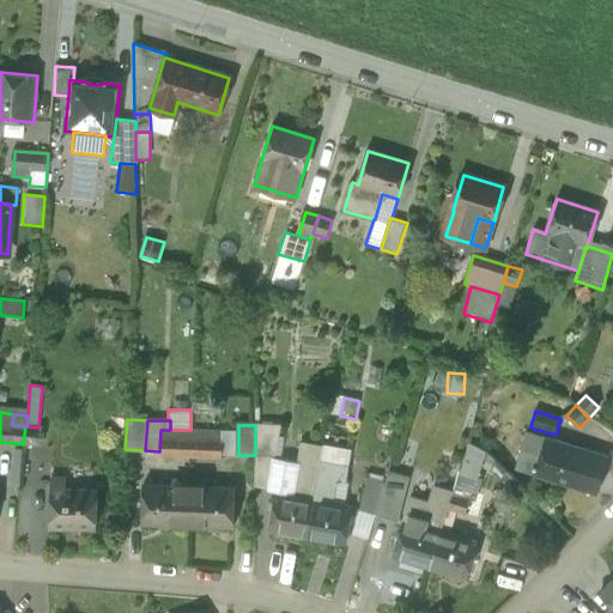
[(281,425),(255,425),(255,455),(255,487),(269,489),(274,461),(281,425)]
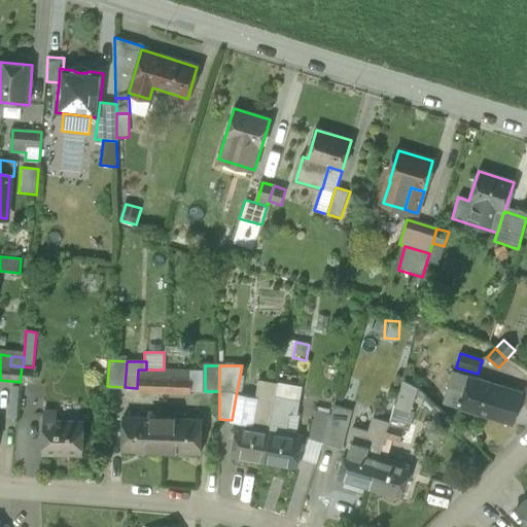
[(20,382),(33,383),(35,367),(33,367),(23,366),(22,366),(20,382)]
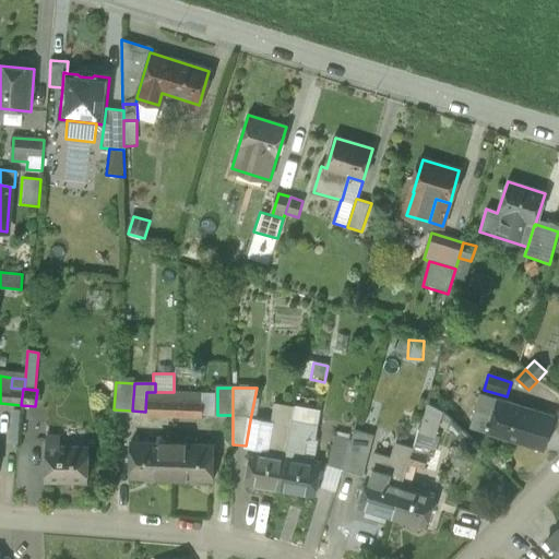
[(145,415),(173,416),(174,392),(155,392),(146,392),(145,412),(145,415)]
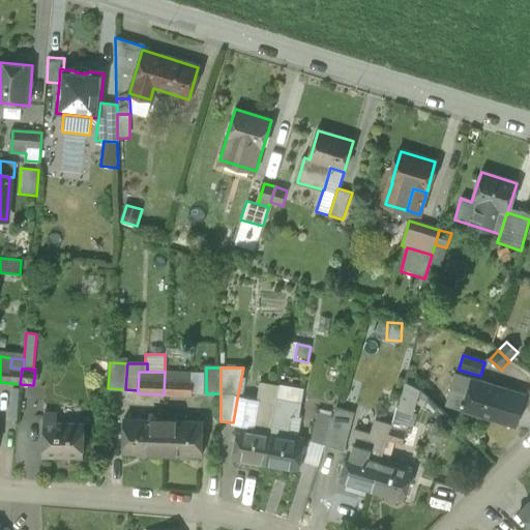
[(192,373),(165,372),(164,394),(190,395),(192,394),(192,373)]
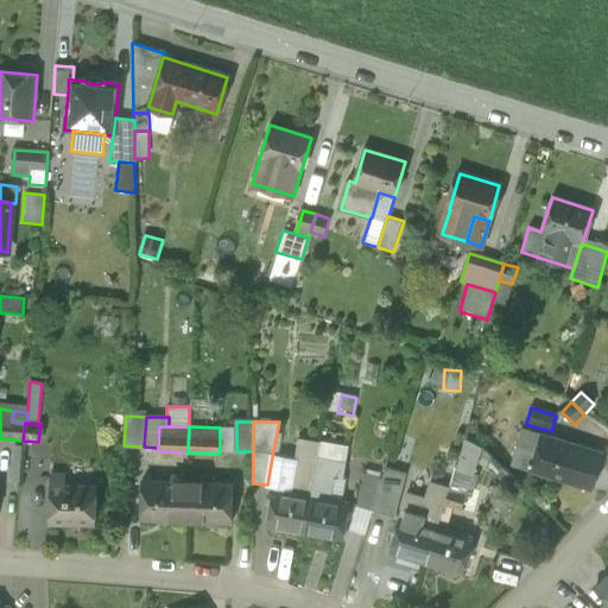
[(220,428),(220,453),(236,453),(236,451),(236,428),(220,428)]
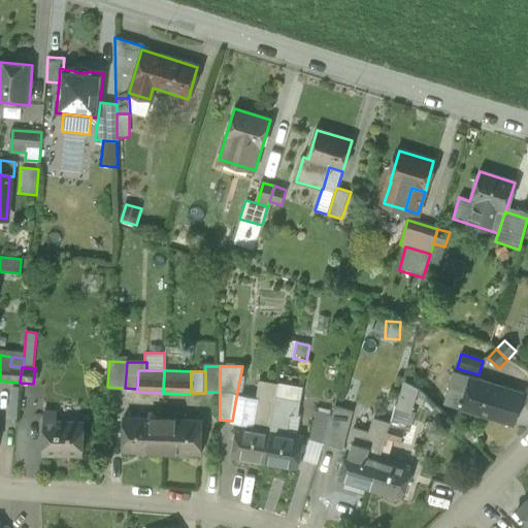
[(443,403),(459,408),(468,377),(453,373),(443,403)]
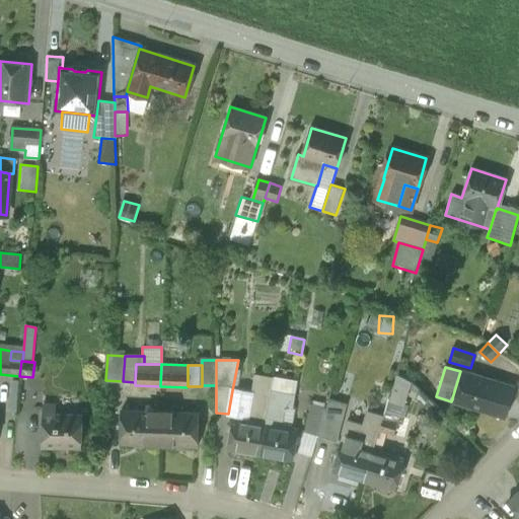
[(460,371),(451,401),(505,419),(514,387),(460,371)]
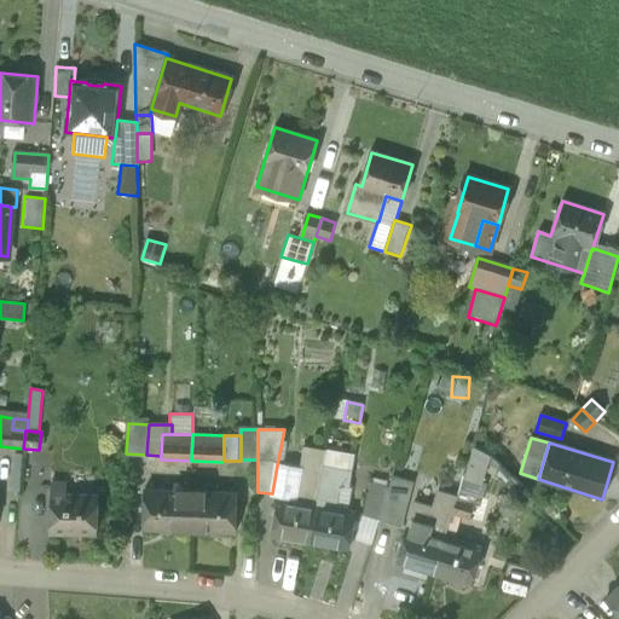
[(300,469),(300,473),(295,502),(277,499),(271,537),(310,544),(323,466),(325,451),(304,447),(300,469)]
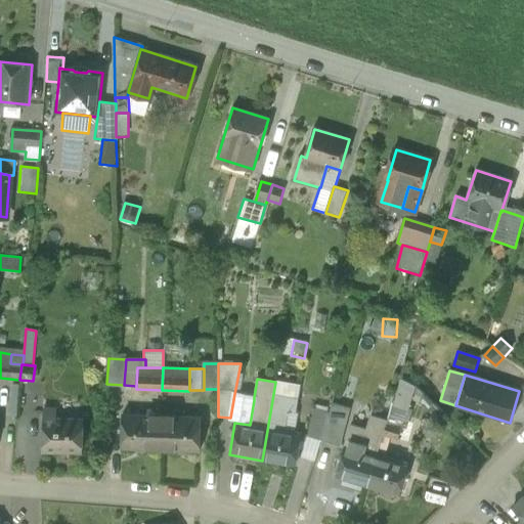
[(400,379),(392,405),(407,409),(416,386),(400,379)]
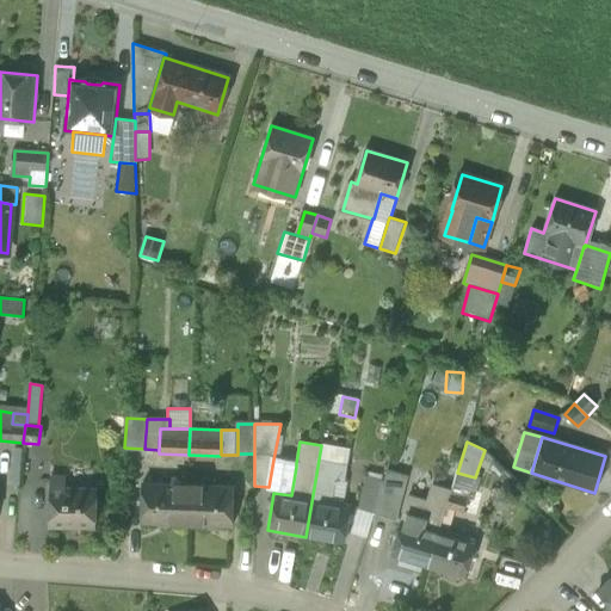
[(351,450),(321,445),(319,460),(349,464),(351,450)]
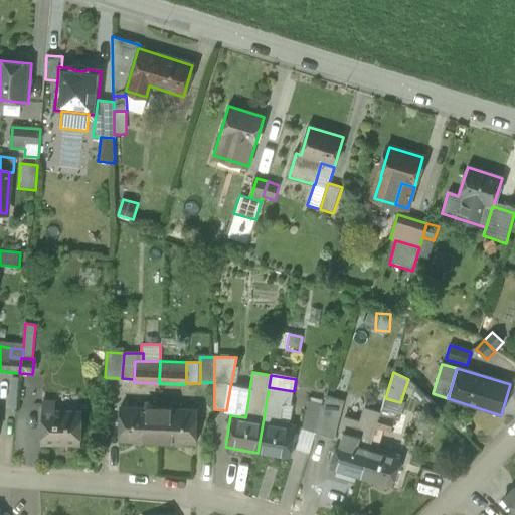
[(231,412),(230,415),(245,417),(249,393),(249,390),(230,387),(226,410),(231,412)]
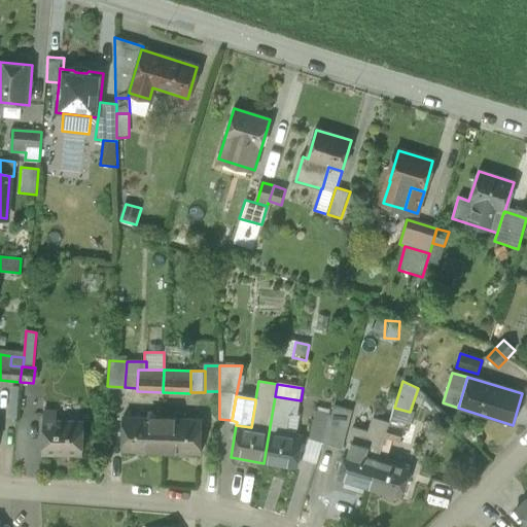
[(301,400),(275,396),(264,463),(296,468),(299,460),(303,436),(290,434),(291,429),(288,429),(291,414),(299,416),(301,400)]
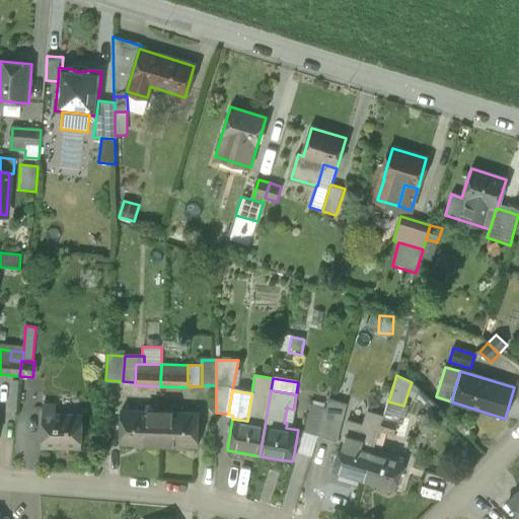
[(294,453),(311,457),(317,435),(336,442),(345,405),(327,400),(325,411),(311,408),(305,431),(298,430),(294,453)]
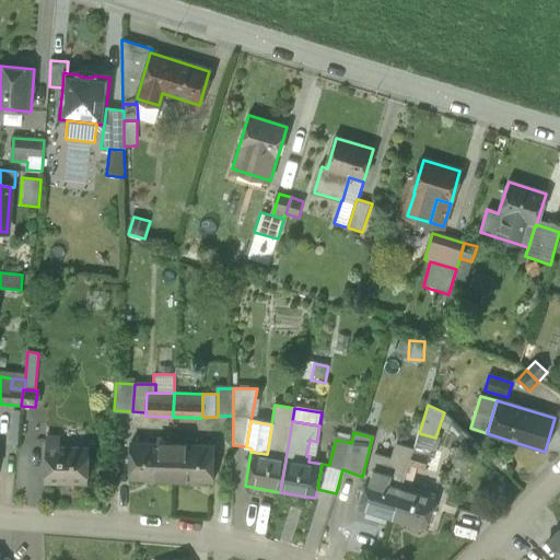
[(131,479),(171,480),(172,439),(158,438),(158,444),(132,443),(131,479)]
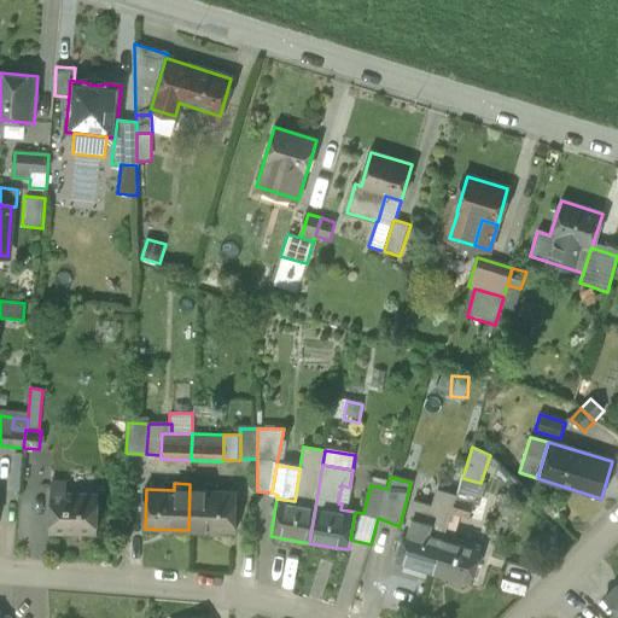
[(207,484),(190,484),(188,530),(235,531),(237,491),(207,490),(207,484)]
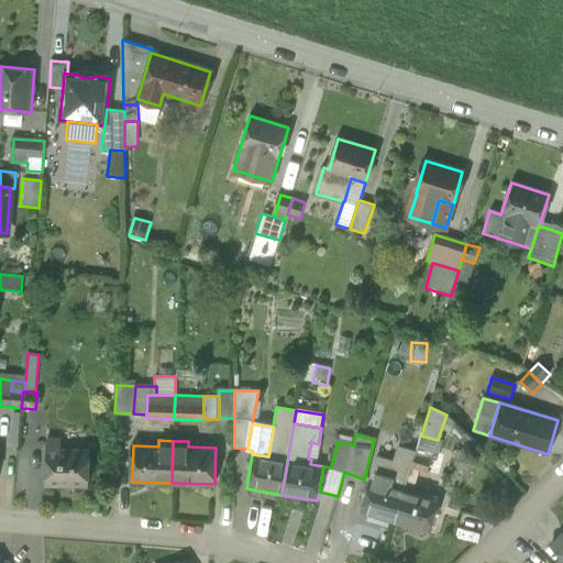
[(419,442),(416,453),(411,468),(427,473),(434,446),(419,442)]
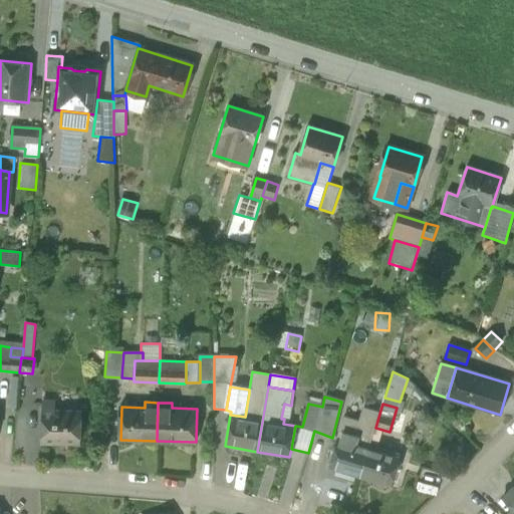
[(54,414),(54,410),(54,406),(42,406),(42,414),(54,414)]
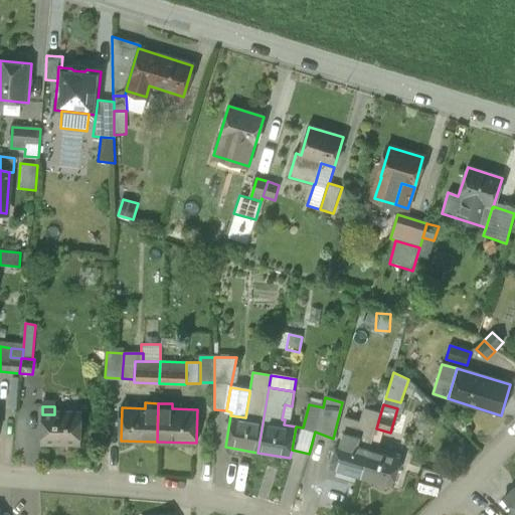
[(361,478),(361,477),(370,448),(376,428),(380,414),(364,409),(360,423),(344,418),(329,468),(361,478)]
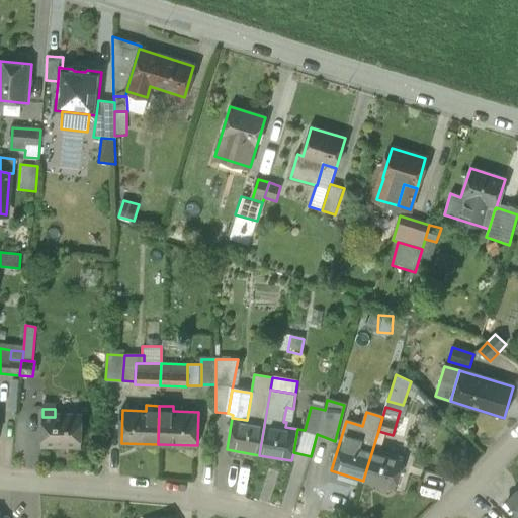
[(41,446),(81,447),(82,414),(55,413),(55,417),(42,417),(41,446)]
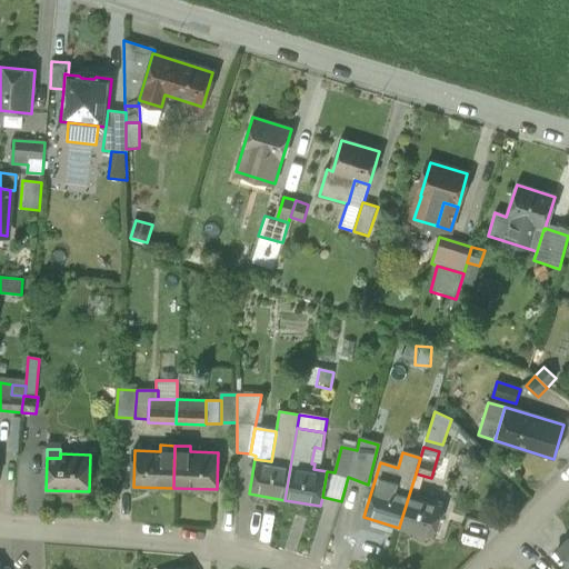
[(443,506),(409,495),(399,527),(433,538),(443,506)]
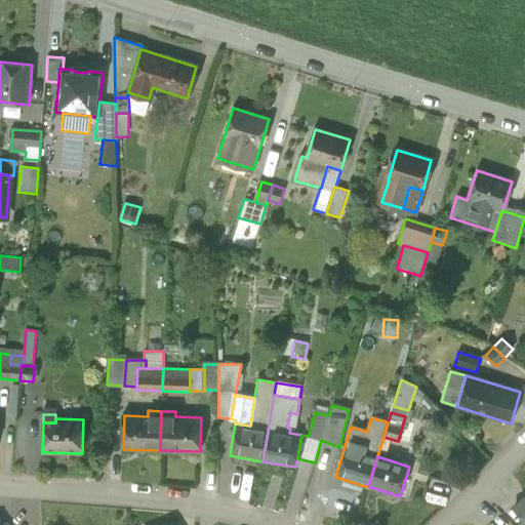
[(524,497),(523,496),(512,508),(523,520),(524,517),(524,497)]
